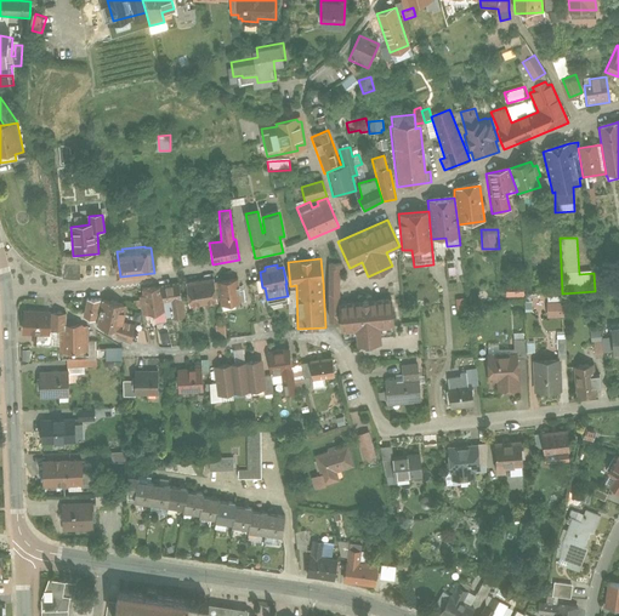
[(339,266),(328,266),(329,321),(340,321),(338,303),(339,266)]
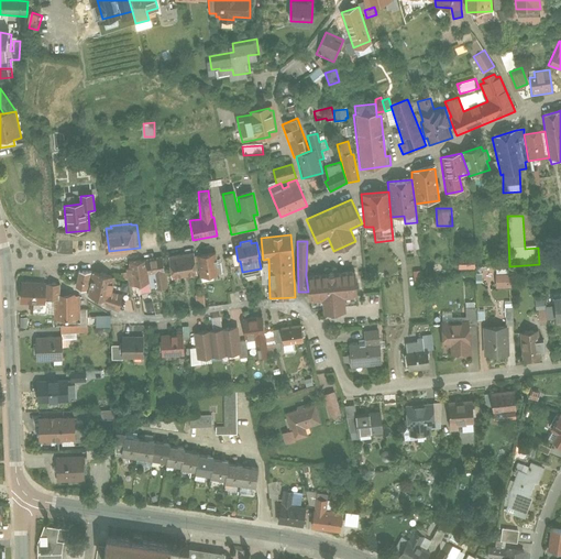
[(198,276),(194,253),(168,258),(173,281),(198,276)]
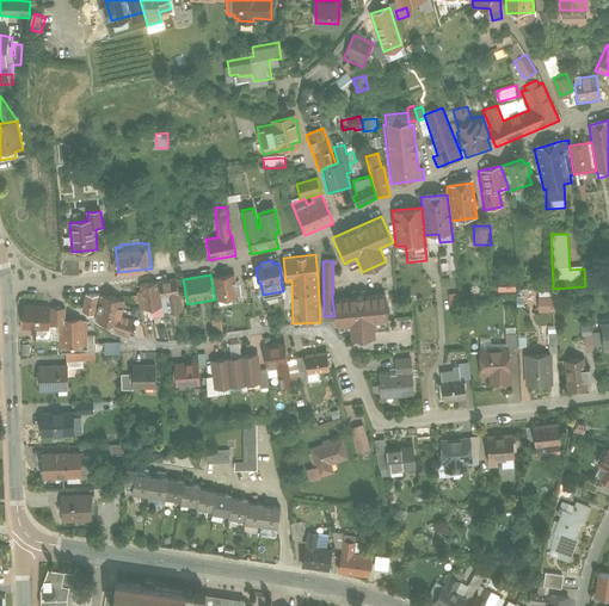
[(238,298),(234,276),(213,279),(216,302),(217,302),(219,309),(228,307),(227,301),(238,298)]
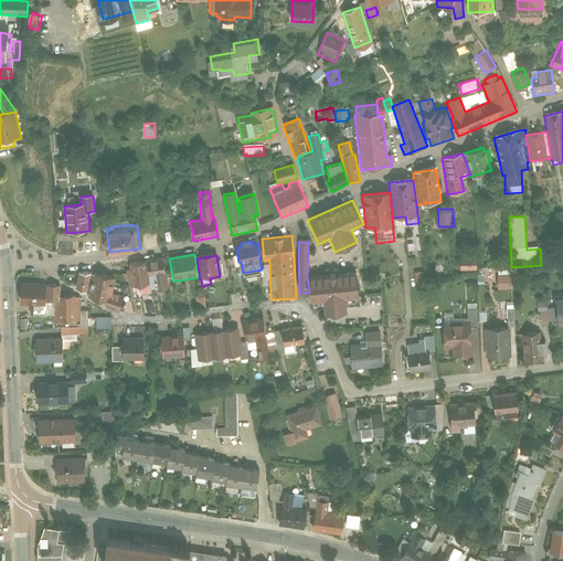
[(147,268),(150,285),(151,290),(169,287),(165,260),(149,262),(150,267),(147,268)]
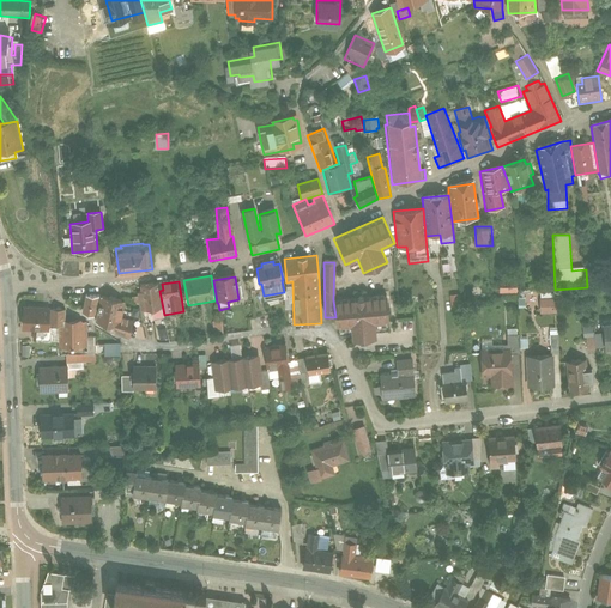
[(163,290),(162,284),(140,287),(141,293),(137,295),(140,312),(163,309),(159,291),(163,290)]
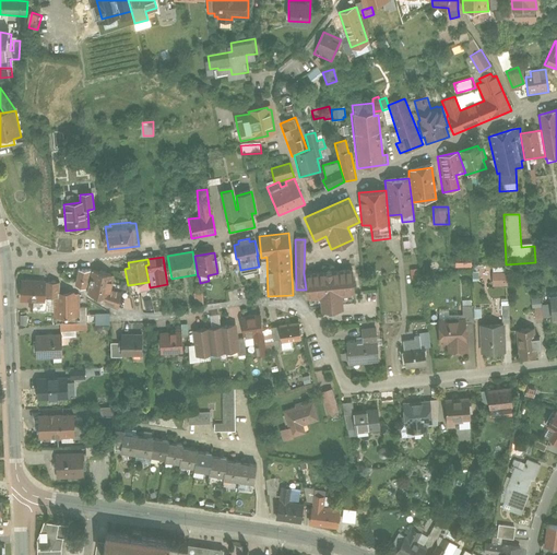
[(107,298),(105,304),(120,308),(125,293),(114,291),(117,275),(82,267),(76,284),(90,287),(89,294),(107,298)]
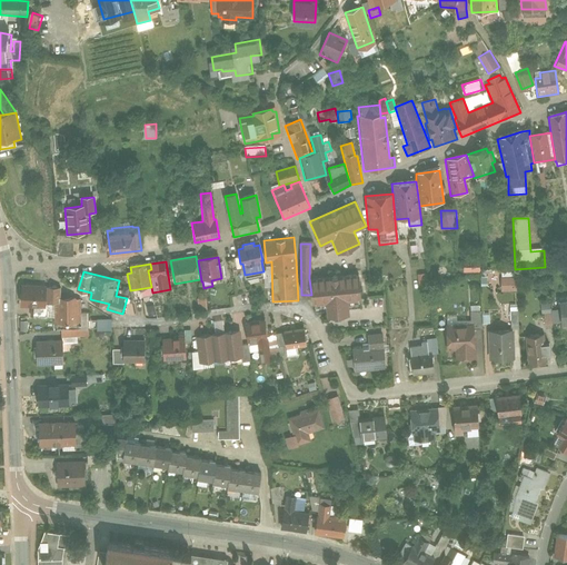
[(361,299),(359,274),(309,278),(311,295),(311,303),(326,301),(327,316),(349,314),(348,300),(361,299)]
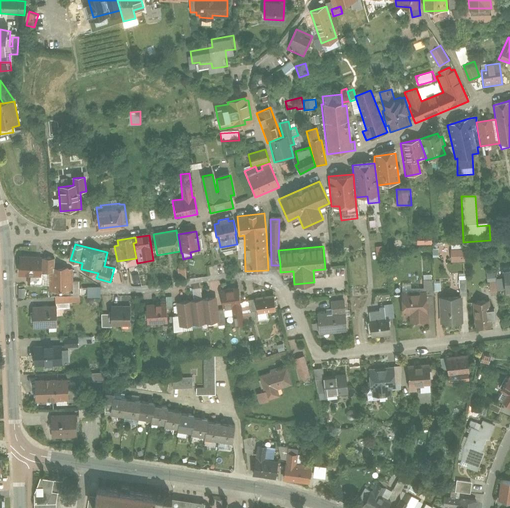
[(453,264),(467,263),(466,247),(452,248),(453,264)]
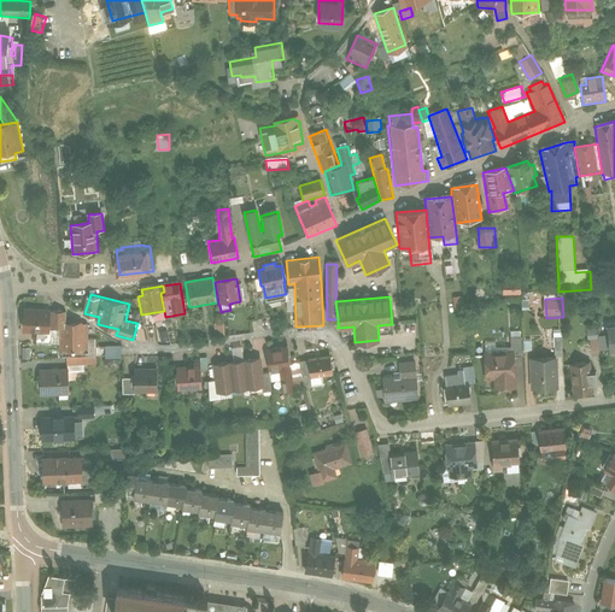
[(51,311),(22,311),(21,335),(50,336),(50,330),(62,330),(60,353),(87,354),(87,341),(88,328),(82,328),(82,325),(65,325),(66,313),(51,313),(51,311)]
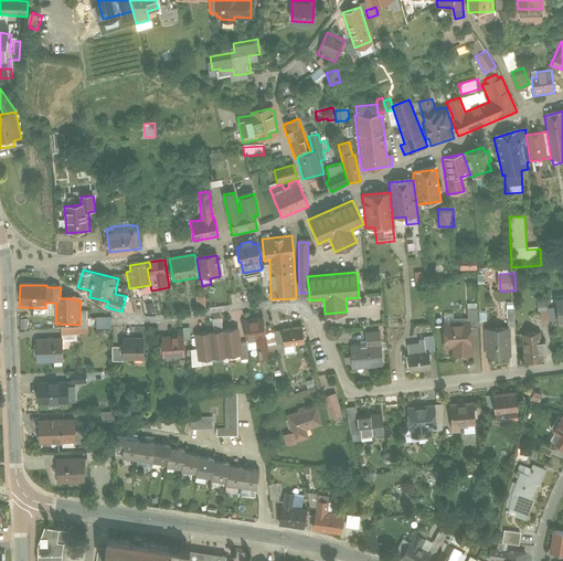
[(549,327),(546,304),(537,305),(537,316),(540,316),(541,327),(549,327)]
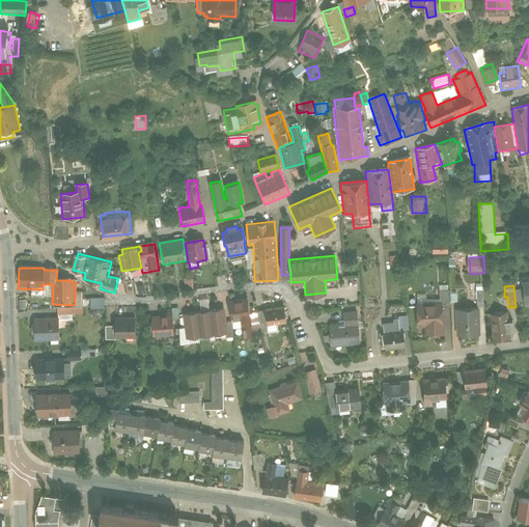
[(436,306),(415,308),(417,331),(424,330),(424,337),(444,336),(442,310),(450,310),(450,306),(449,298),(449,293),(439,293),(440,302),(435,302),(436,306)]
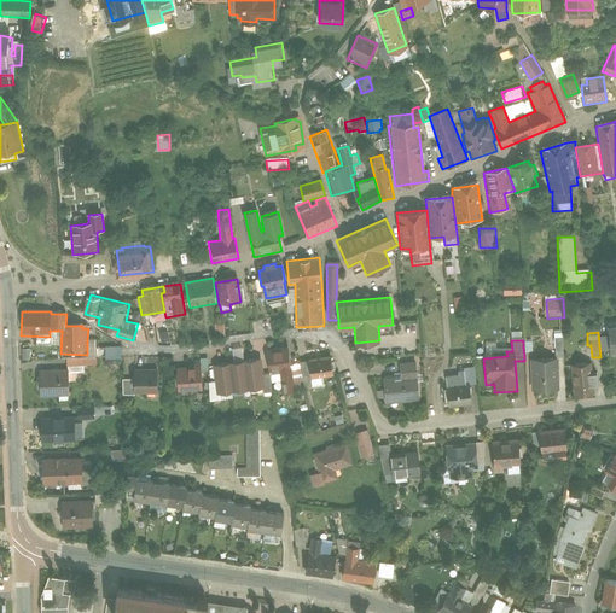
[(87,355),(87,360),(99,360),(98,349),(99,342),(87,342),(87,355)]
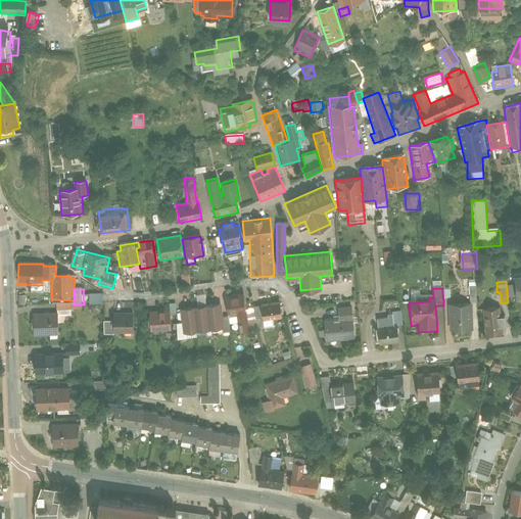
[(89,295),(83,295),(84,304),(89,304),(89,305),(103,304),(102,296),(89,296),(89,295)]
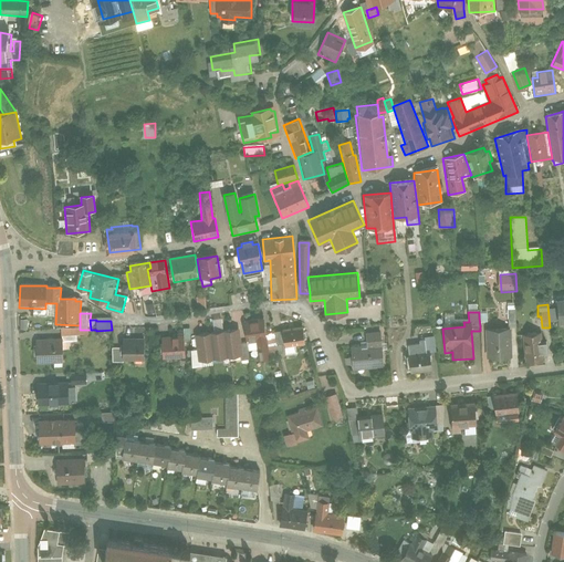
[(267,322),(247,324),(251,352),(261,351),(262,360),(271,358),(267,322)]
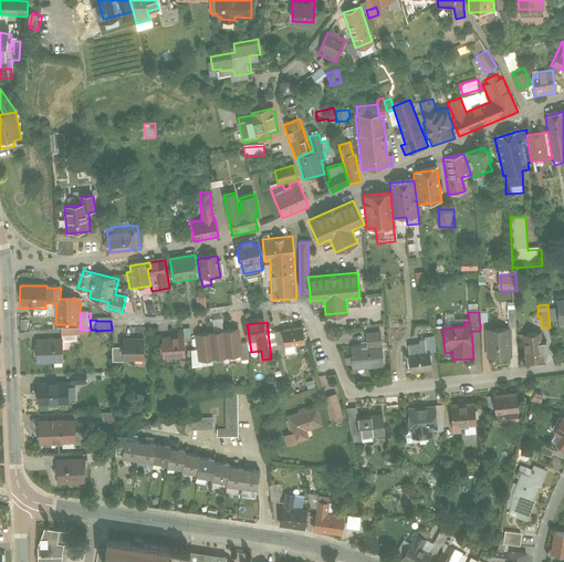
[(486,332),(488,361),(511,360),(510,342),(517,341),(517,328),(508,329),(508,331),(486,332)]
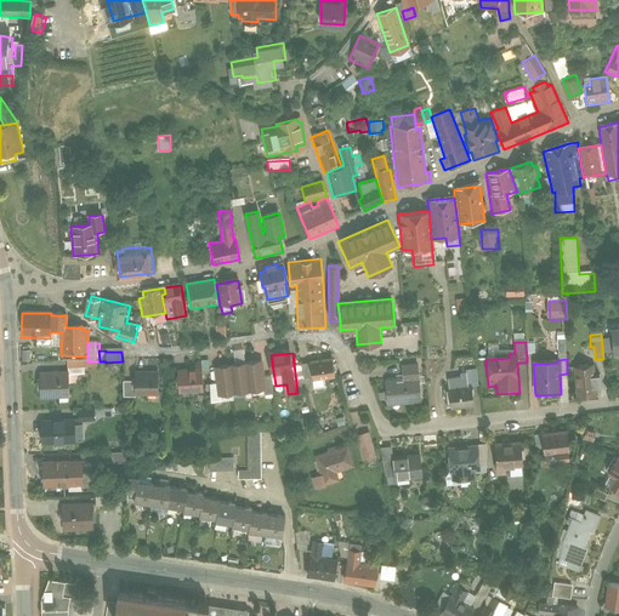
[(338,378),(335,361),(313,365),(313,366),(316,380),(316,382),(338,378)]
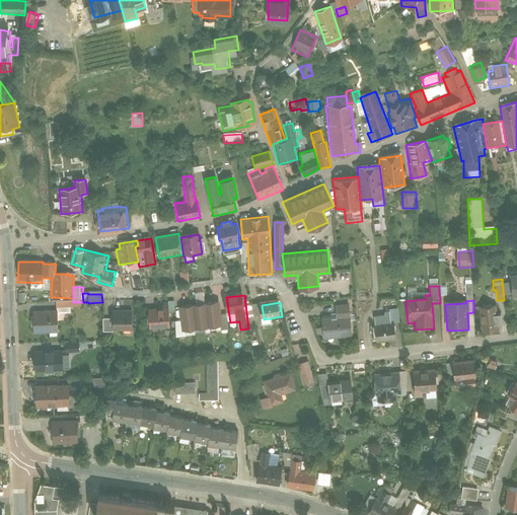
[(183,322),(185,330),(187,329),(223,324),(220,303),(181,308),(183,322)]
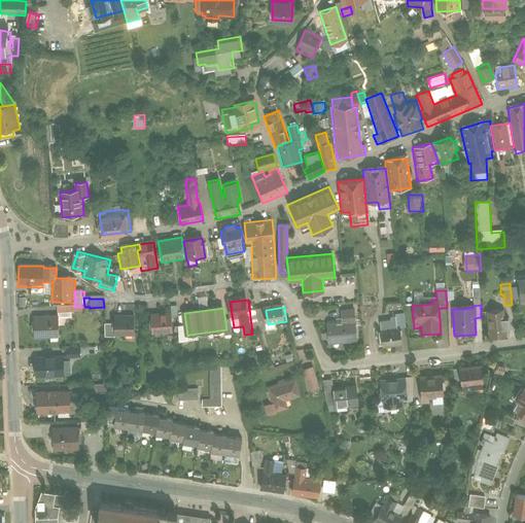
[(268,322),(266,311),(257,312),(259,323),(268,322)]
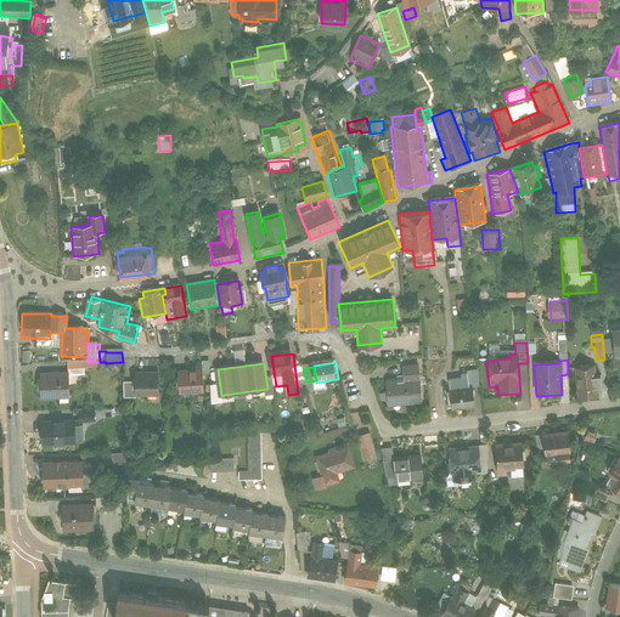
[(423,408),(418,368),(401,371),(404,383),(385,385),(387,396),(382,396),(383,405),(388,409),(388,412),(423,408)]
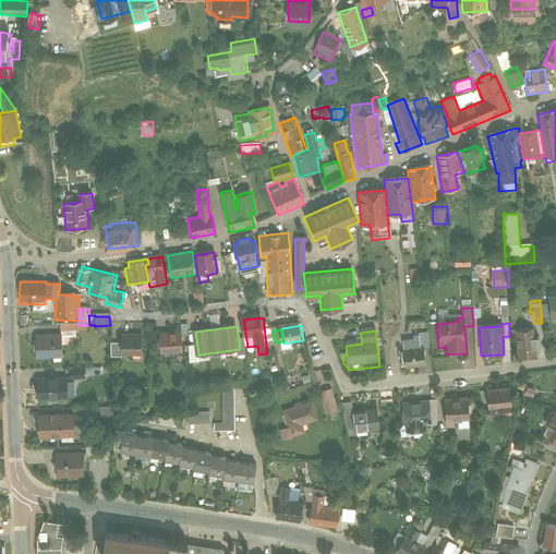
[(534,332),(515,334),(518,360),(538,358),(536,350),(540,350),(539,339),(535,339),(534,332)]
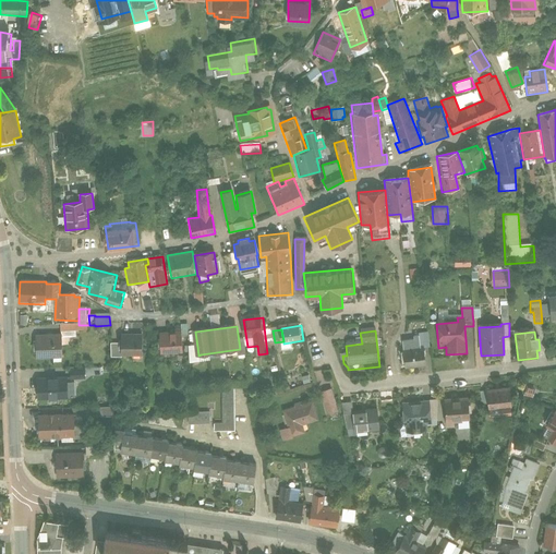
[(182,334),(159,335),(161,356),(183,354),(182,334)]
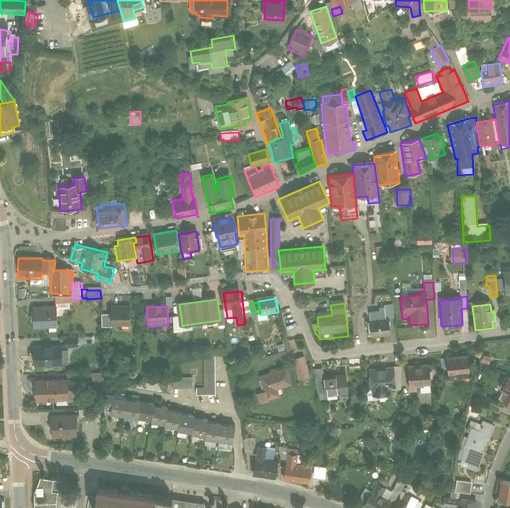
[(112,330),(112,327),(130,327),(130,308),(110,308),(110,317),(100,317),(101,330),(112,330)]
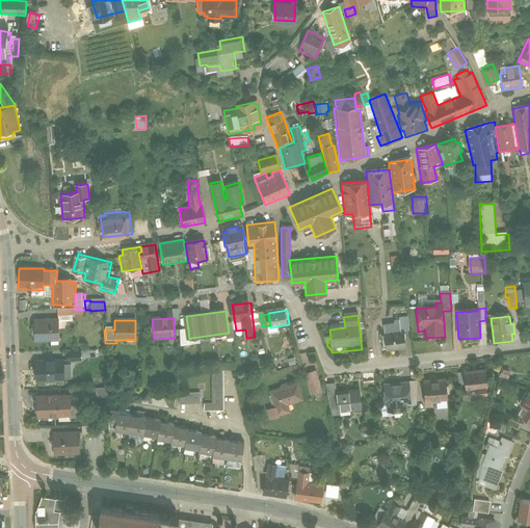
[(33,322),(34,345),(59,344),(58,332),(61,332),(61,323),(58,323),(58,321),(33,322)]
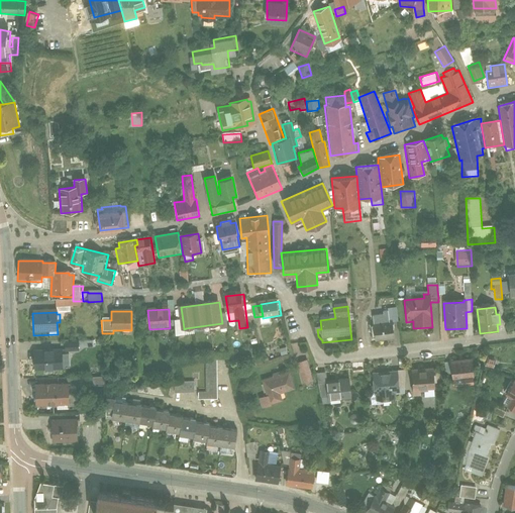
[(372,318),(375,343),(395,340),(393,323),(386,324),(385,316),(372,318)]
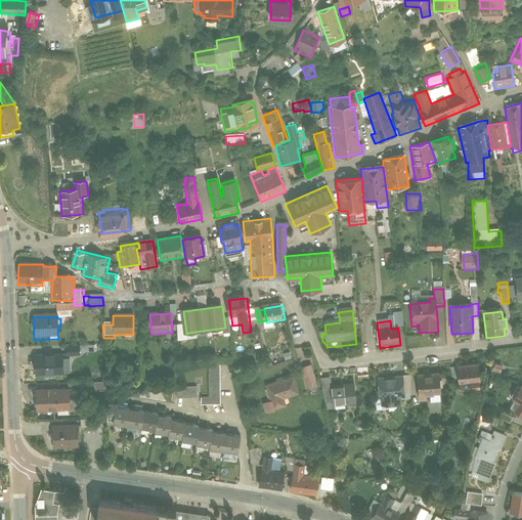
[(186,334),(185,326),(180,326),(180,341),(189,340),(188,333),(186,334)]
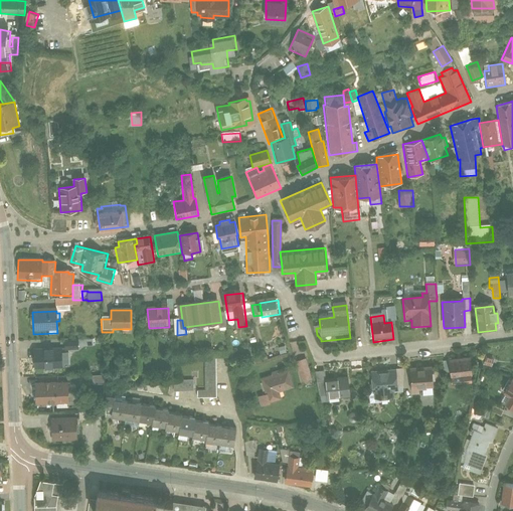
[(66,342),(67,351),(80,351),(80,342),(66,342)]
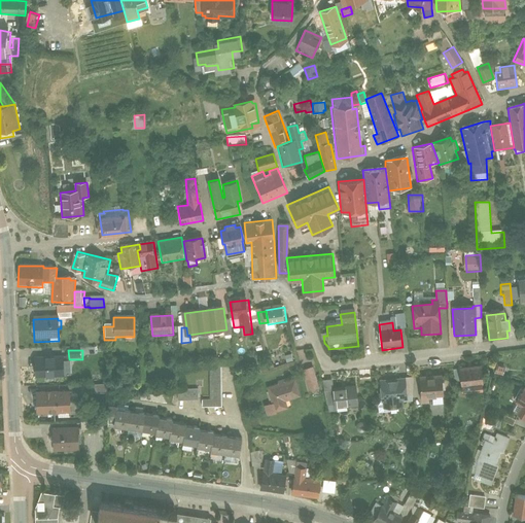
[(38,357),(38,380),(65,380),(65,357),(38,357)]
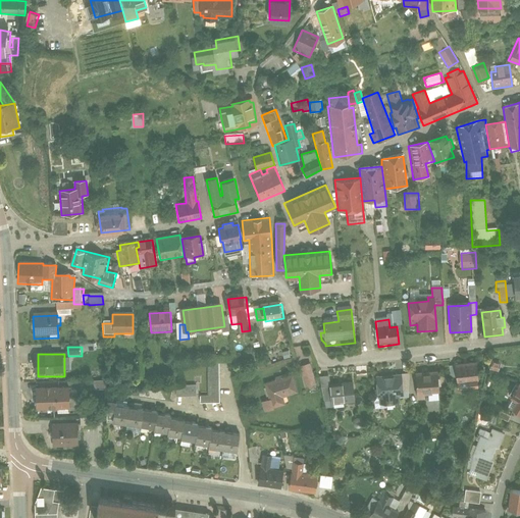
[(501,366),(492,363),(489,372),(498,375),(501,366)]
